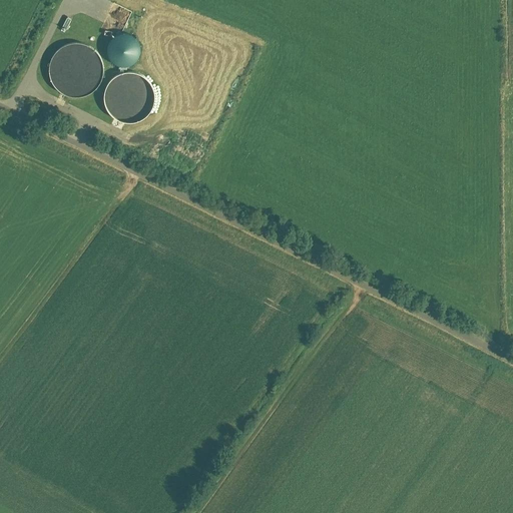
[(139,55),(141,50),(142,44),(140,38),(137,34),(133,30),(128,28),(122,27),(116,29),(111,33),(107,38),(106,43),(106,49),(109,55),(113,59),(118,62),(124,63),(130,62),(135,59),(139,55)]
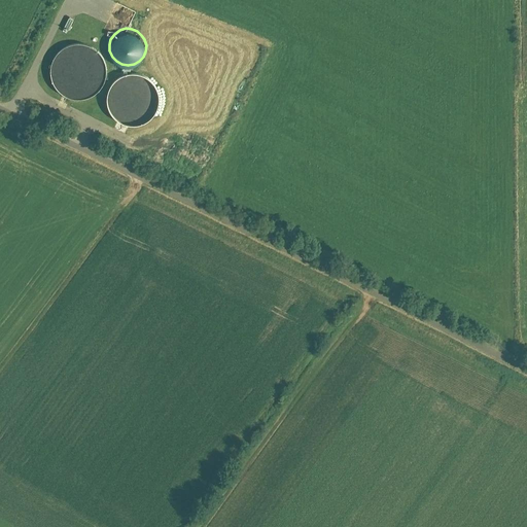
[(101,83),(104,76),(105,67),(103,59),(99,51),(92,45),(83,42),(75,41),(66,44),(59,49),(54,58),(50,66),(51,75),(56,83),(62,91),(70,95),(78,96),(86,95),(95,91),(101,83)]
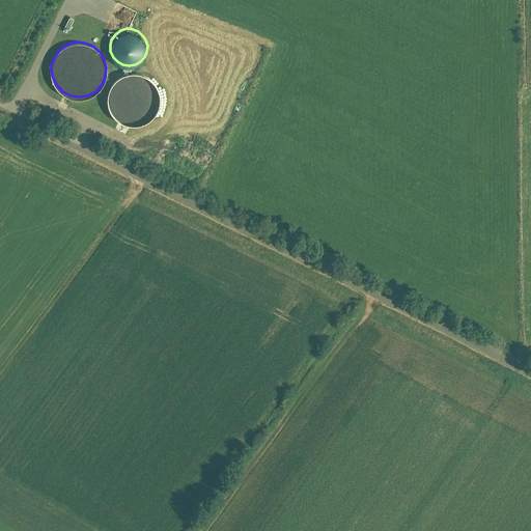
[(156,114),(160,106),(161,98),(159,88),(154,81),(147,75),(139,72),(130,72),(121,74),(113,80),(108,87),(106,95),(107,105),(110,114),(116,120),(124,124),(134,126),(142,124),(149,120),(156,114)]
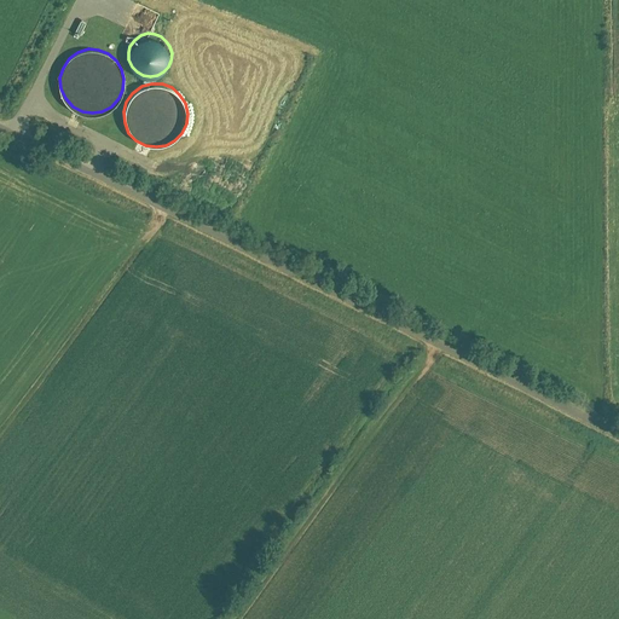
[(235,171),(239,156),(235,155),(229,169),(235,171)]
